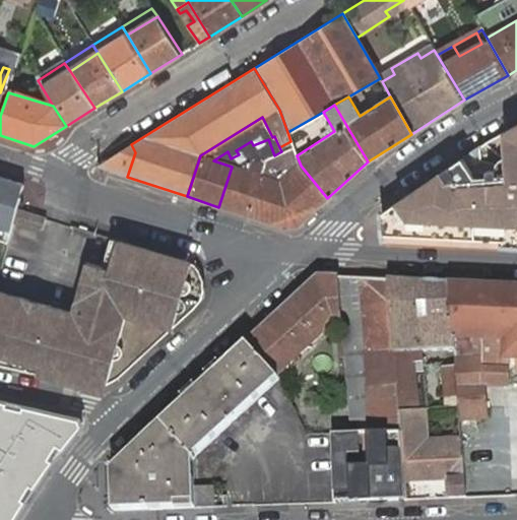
[(516,246),(516,124),(488,140),(463,157),(474,244),(516,246)]
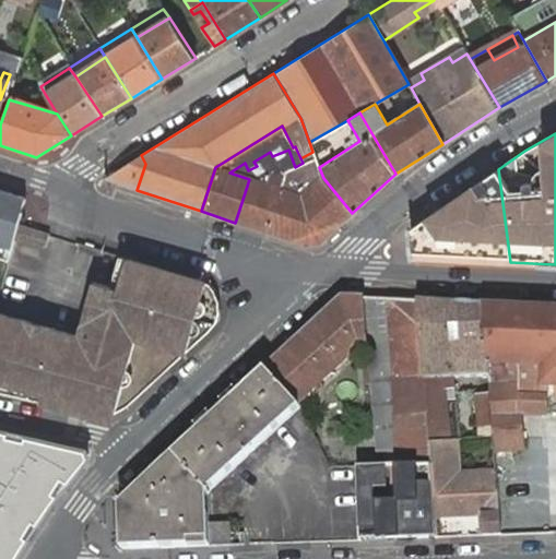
[(303,163),(315,157),(312,152),(300,158),(303,163)]
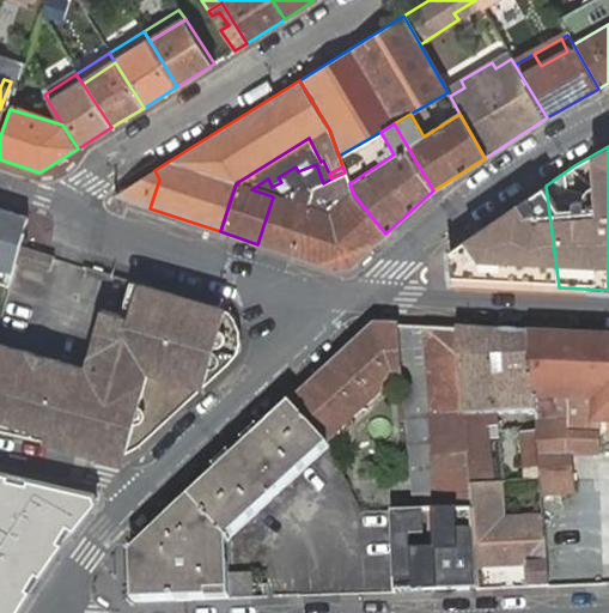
[(113,196),(150,208),(159,180),(154,170),(113,196)]
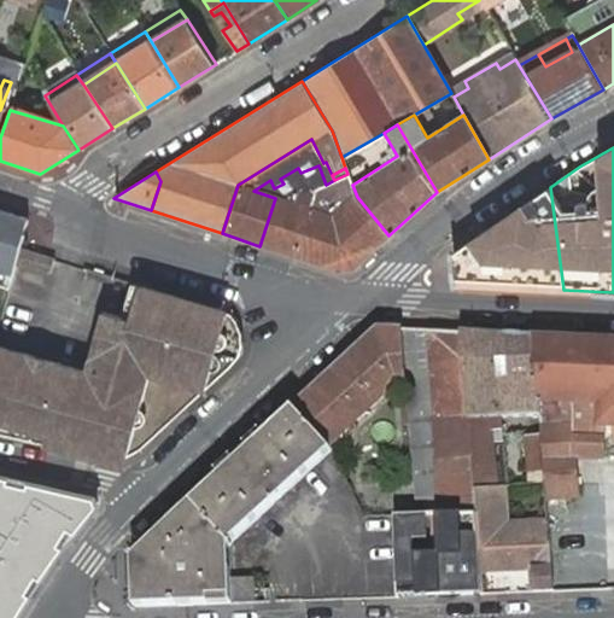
[(259,246),(293,256),(308,209),(314,190),(302,185),(296,204),(275,198),(259,246)]
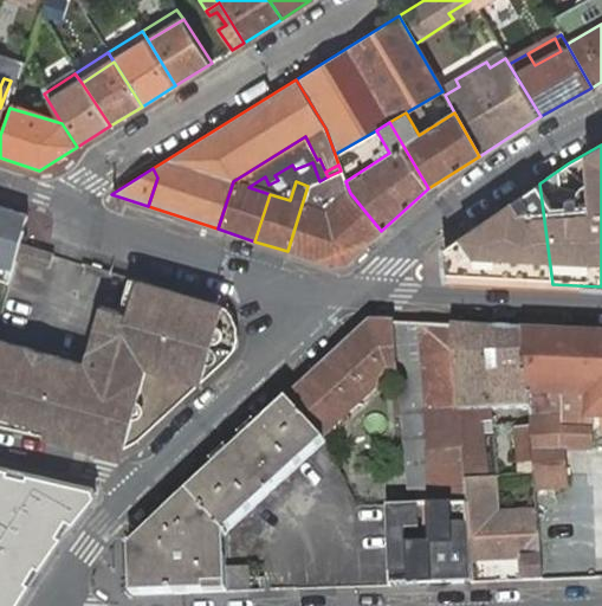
[(446,278),(552,284),(539,184),(444,249),(446,278)]
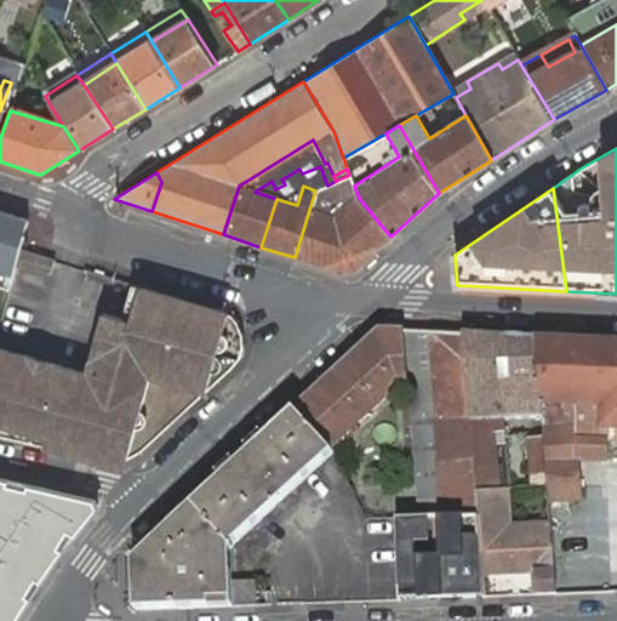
[(340,272),(355,268),(390,237),(359,198),(335,218),(309,210),(295,257),(340,272)]
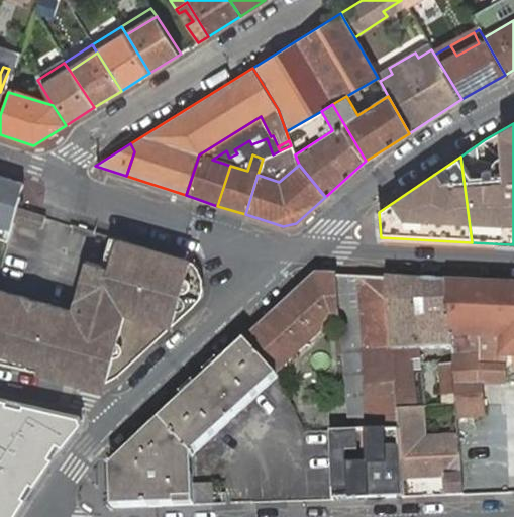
[(21,181),(0,175),(0,242),(4,244),(11,221),(15,208),(21,181)]
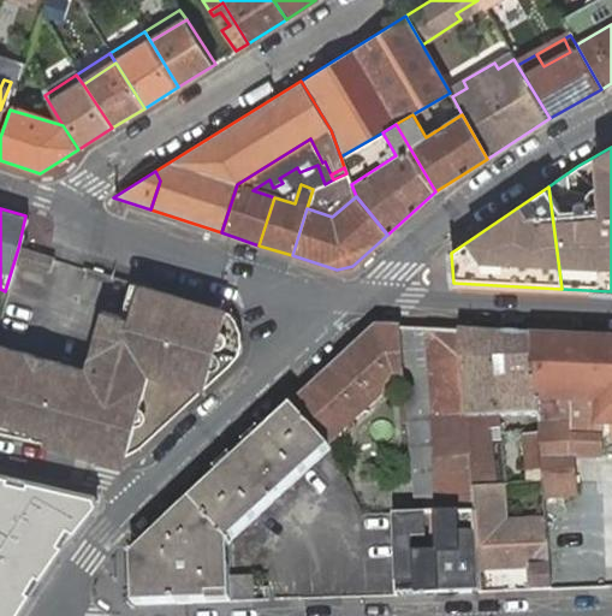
[(54,259),(18,248),(13,264),(49,273),(54,259)]
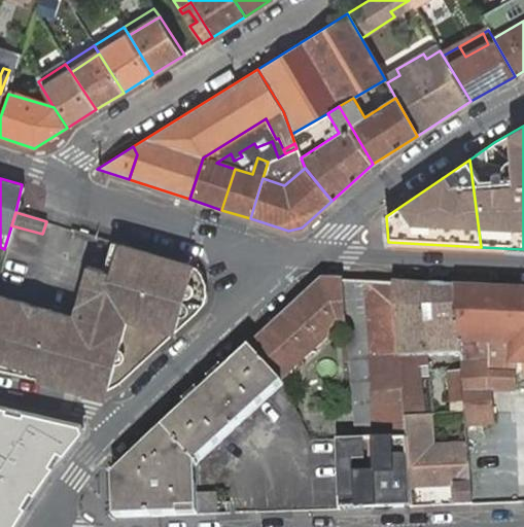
[(114,385),(197,310),(203,301),(203,291),(204,284),(203,280),(202,276),(198,272),(193,269),(117,245),(110,269),(84,261),(72,308),(0,290),(0,371),(53,382),(55,371),(69,373),(68,385),(94,391),(99,390),(104,389),(110,387),(114,385)]
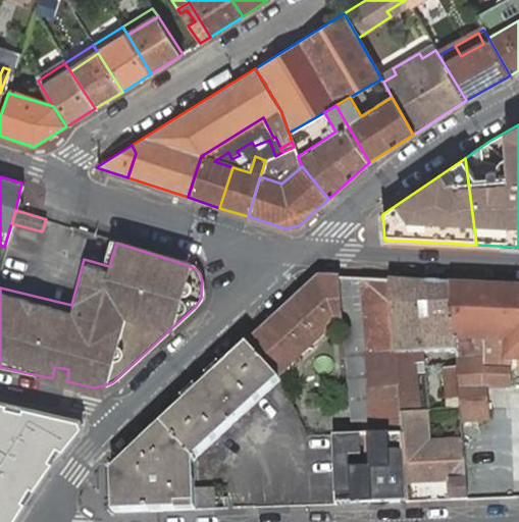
[(317,277),(246,346),(275,377),(334,323),(341,323),(339,278),(317,277)]
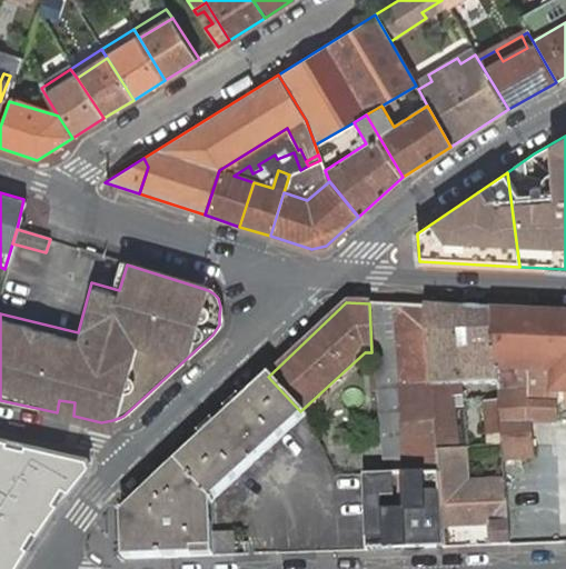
[(405,475),(436,473),(434,450),(456,449),(453,408),(463,408),(460,385),(454,308),(394,306),(369,303),(371,352),(374,393),(399,391),(405,475)]
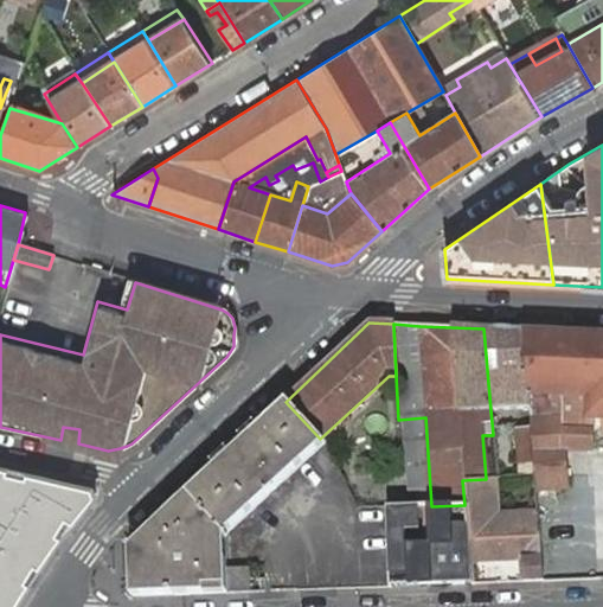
[(528,408),(527,395),(523,331),(483,328),(491,410),(528,408)]
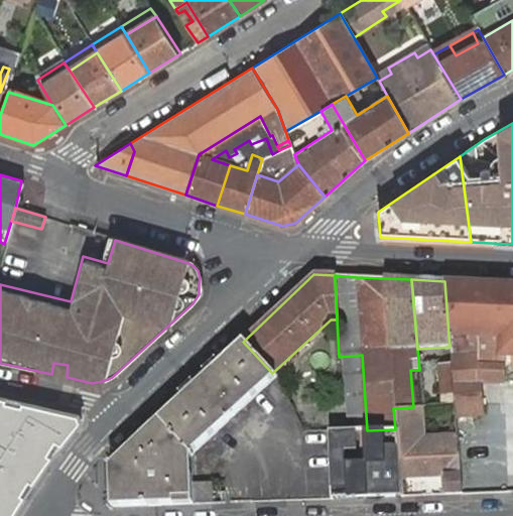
[(512,284),(444,281),(449,336),(450,347),(451,365),(454,404),(455,420),(482,418),(479,385),(503,384),(501,358),(512,357),(512,284)]
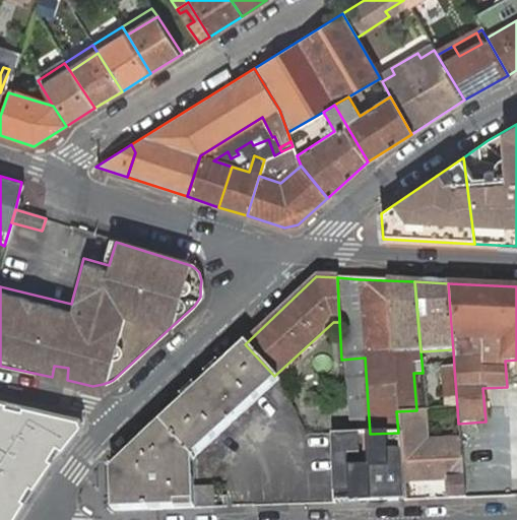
[(191,458),(276,379),(274,376),(245,344),(221,365),(177,406),(130,450),(109,470),(111,511),(193,508),(192,488),(191,458)]
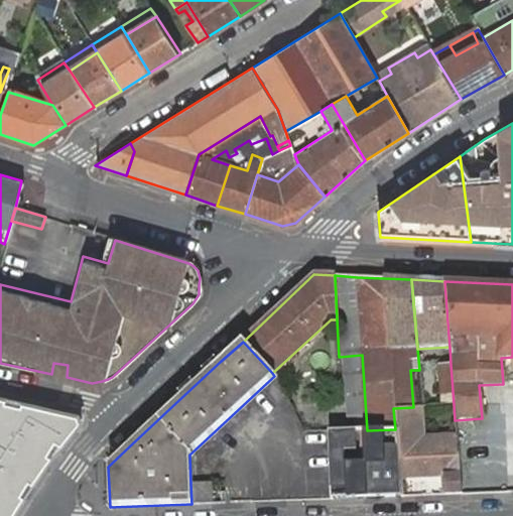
[(344,430),(367,430),(362,355),(339,357),(344,430)]
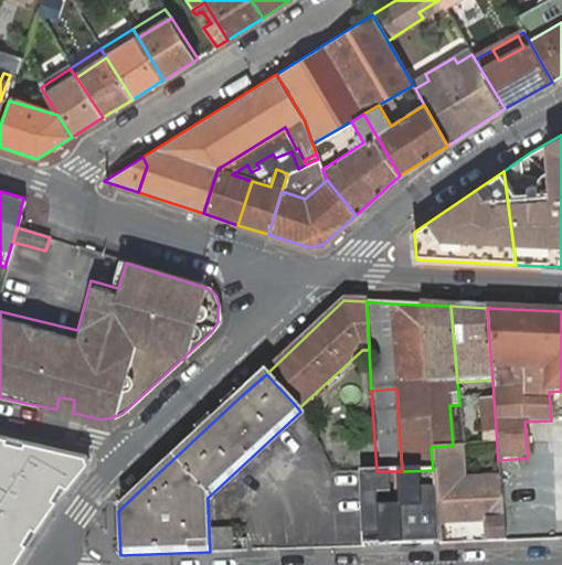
[(56,409),(73,413),(74,400),(59,397),(56,409)]
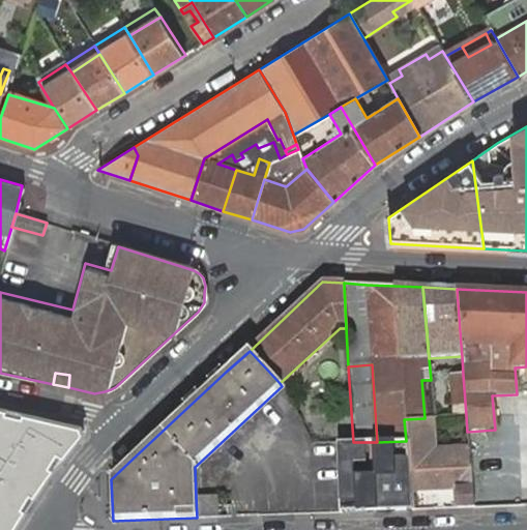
[(452,416),(466,415),(463,375),(450,376),(452,416)]
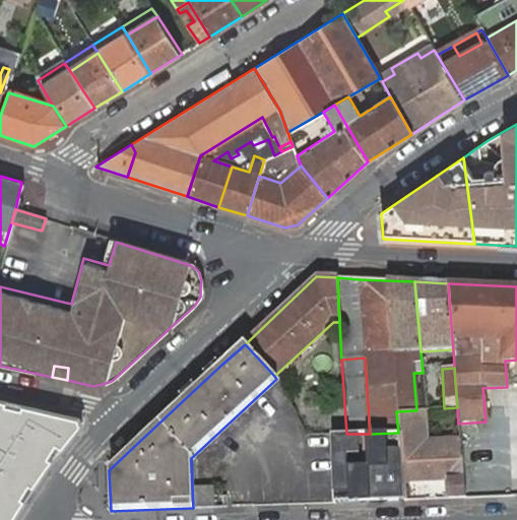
[(76,418),(0,401),(0,519),(12,519),(46,468),(79,427),(76,418)]
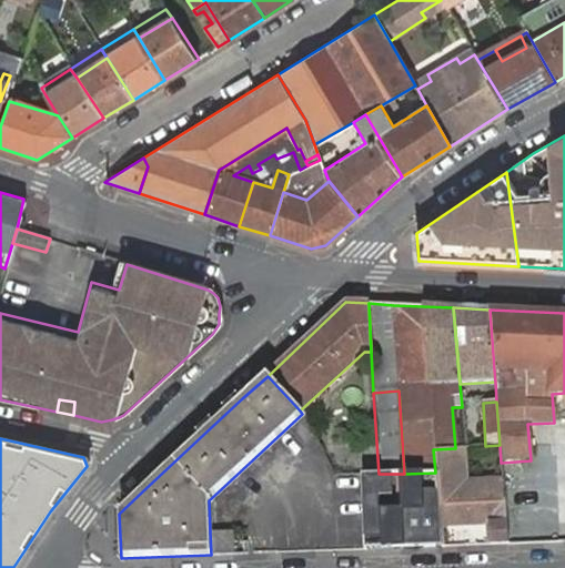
[(490,545),(507,544),(505,509),(503,483),(468,485),(465,447),(455,448),(433,449),(435,473),(436,487),(440,526),(488,523),(490,545)]
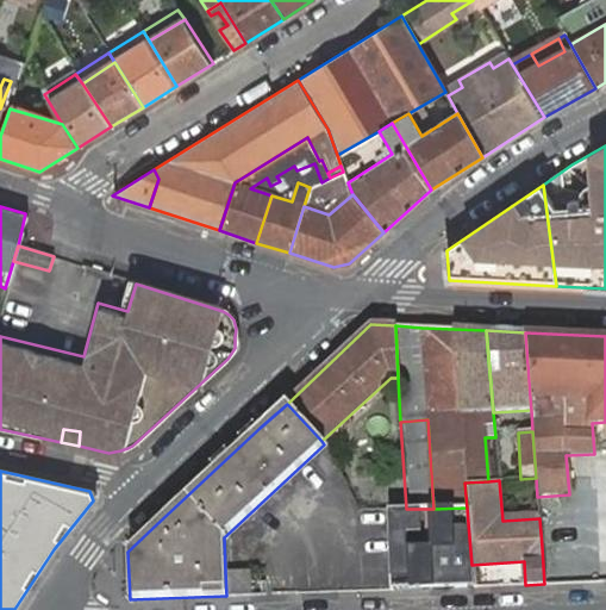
[(472,565),(468,523),(467,508),(433,509),(406,509),(387,510),(389,590),(473,587),(472,565)]
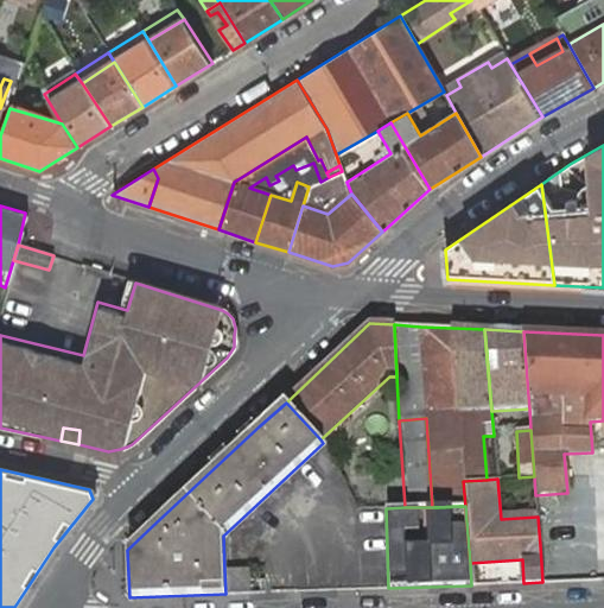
[(226,594),(248,594),(247,570),(224,570),(226,594)]
